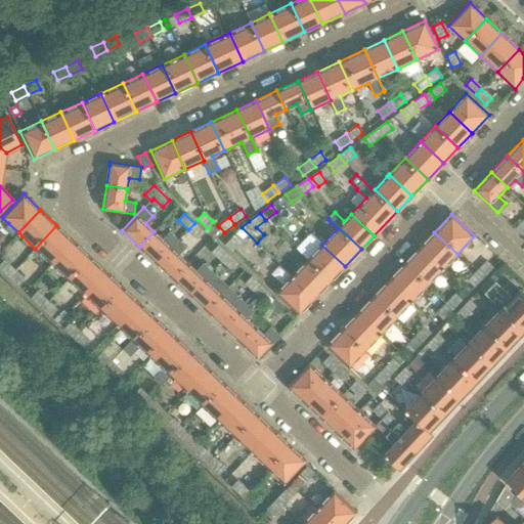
[(194,223),(188,229),(198,238),(204,232),(194,223)]
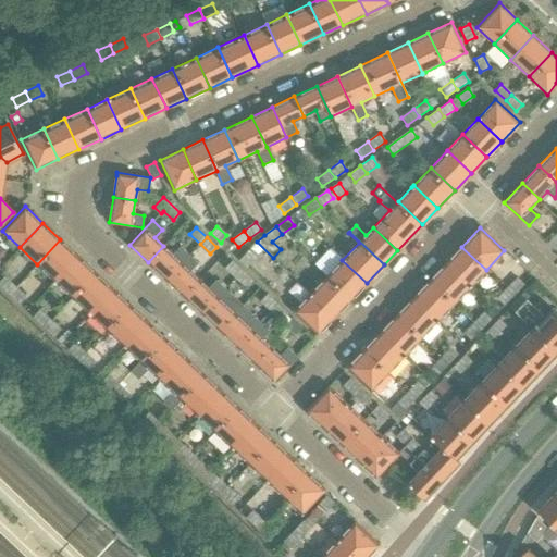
[(37,264),(54,281),(78,256),(60,239),(37,264)]
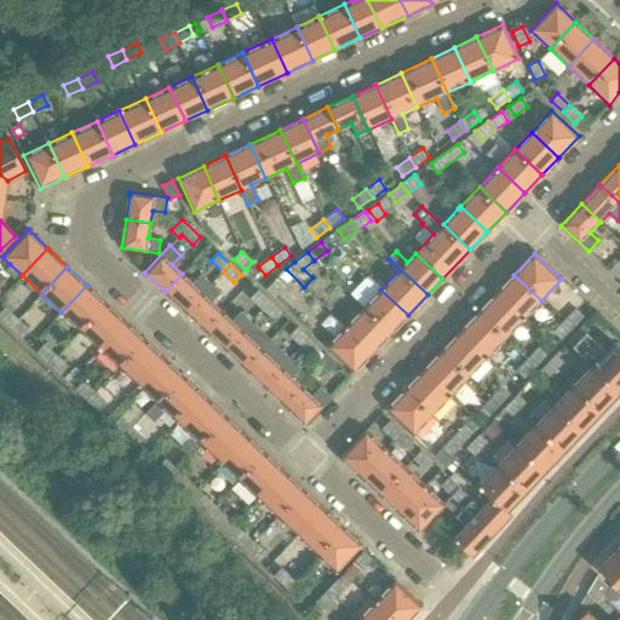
[(165,292),(184,310),(211,283),(201,275),(193,283),(182,274),(165,292)]
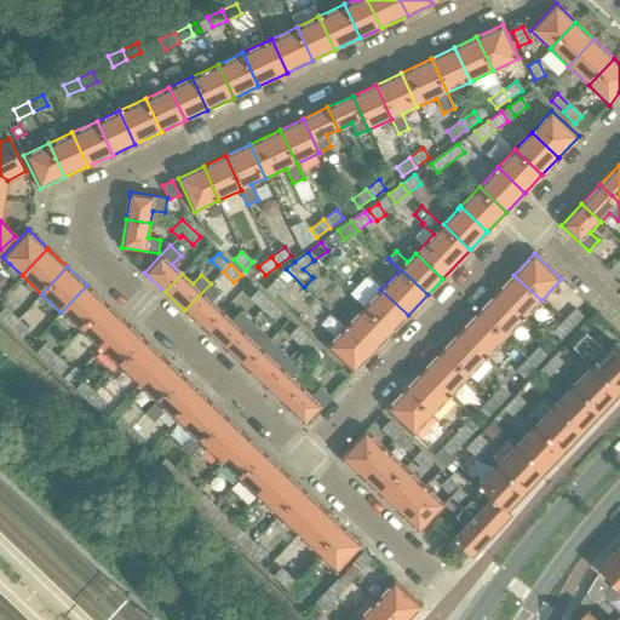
[(514,275),(497,293),(523,319),(541,300),(514,275)]
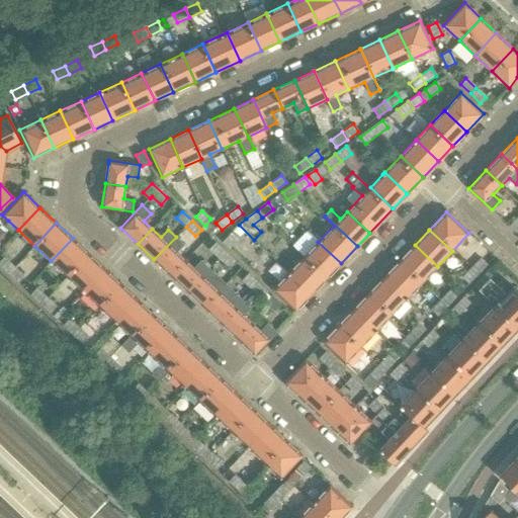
[(223,242),(230,249),(239,239),(232,233),(223,242)]
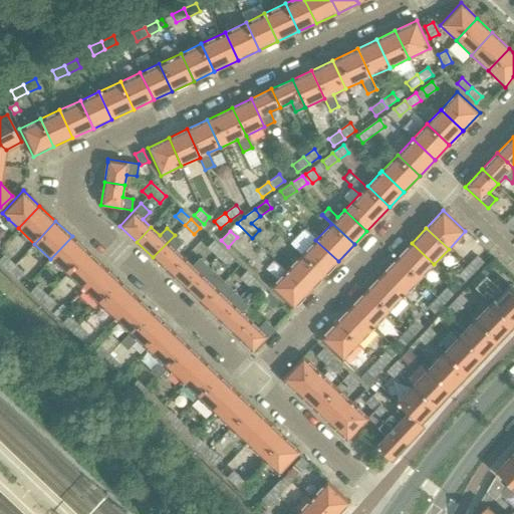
[(153,257),(169,272),(184,258),(176,250),(183,243),(175,235),(153,257)]
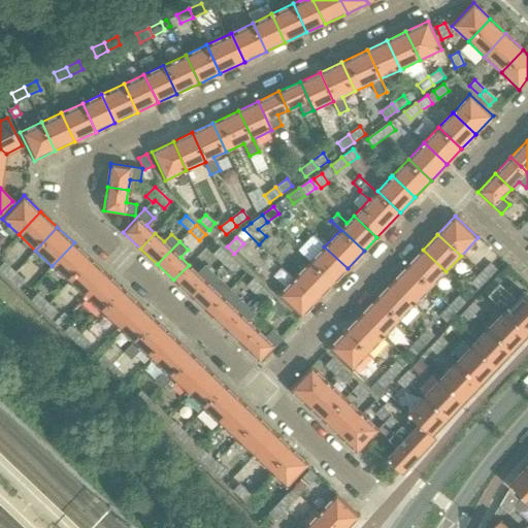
[(52,266),(69,282),(91,259),(74,242),(52,266)]
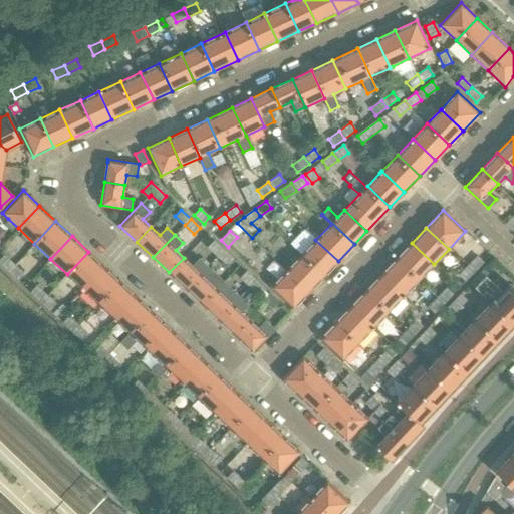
[(315,240),(300,256),(323,277),(338,261),(315,240)]
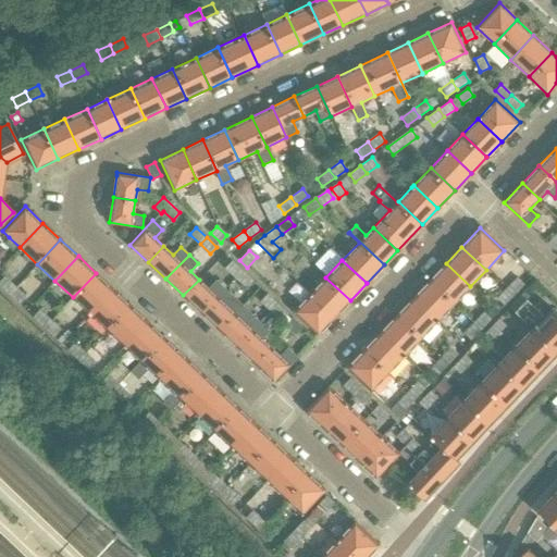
[(225,268),(236,277),(243,271),(232,261),(225,268)]
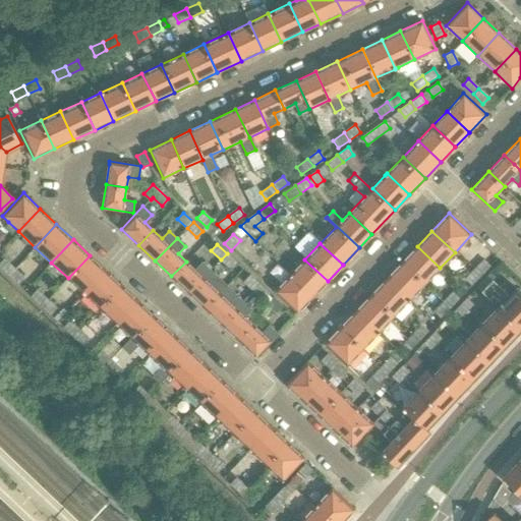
[(417,246),(401,263),(424,284),(440,268),(417,246)]
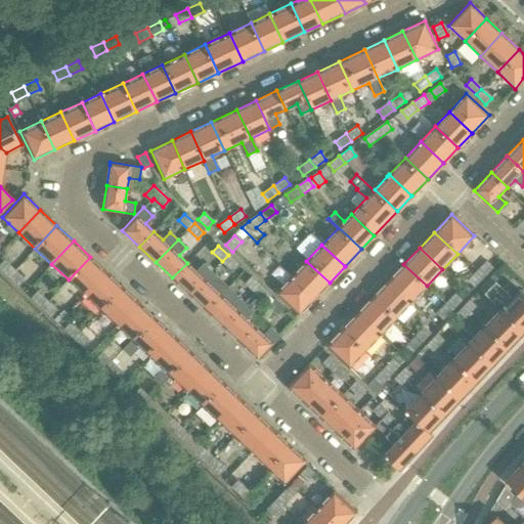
[(228,255),(222,261),(231,271),(237,264),(228,255)]
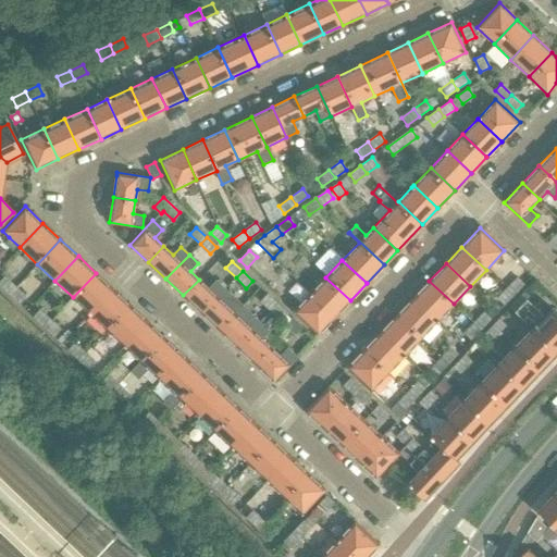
[(73,297),(89,313),(112,288),(96,273),(73,297)]
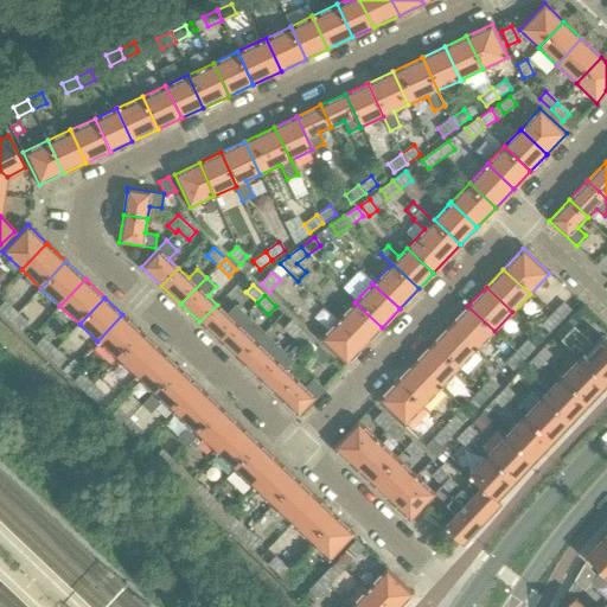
[(0,306),(0,311),(10,320),(17,313),(5,302),(0,306)]
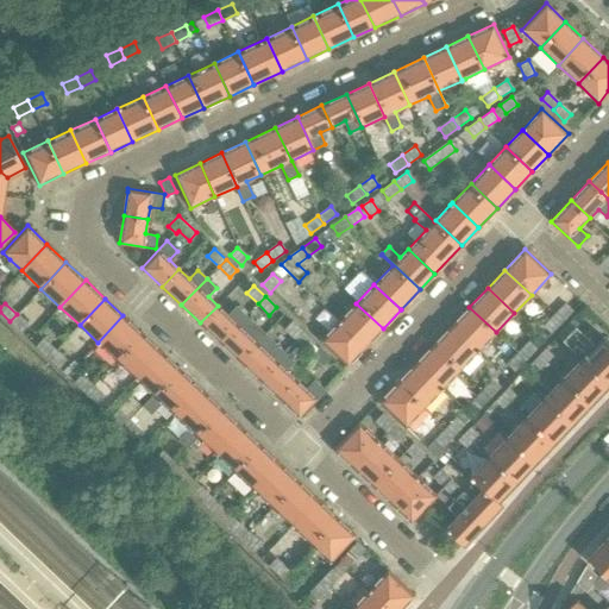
[(356,303),(339,321),(365,347),(383,328),(356,303)]
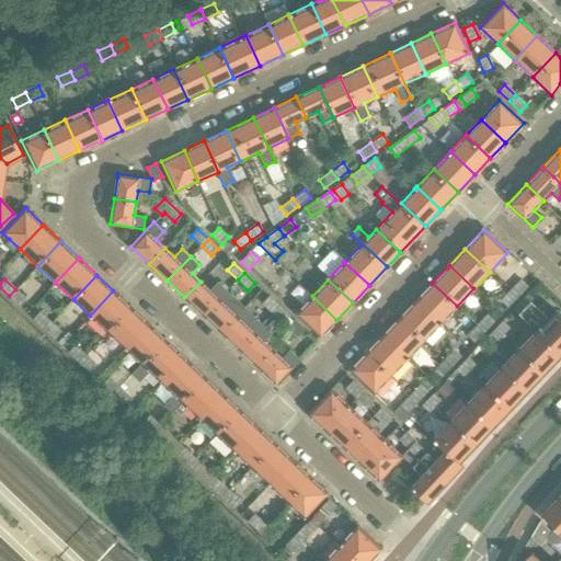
[(521,279),(511,290),(517,297),(527,286),(521,279)]
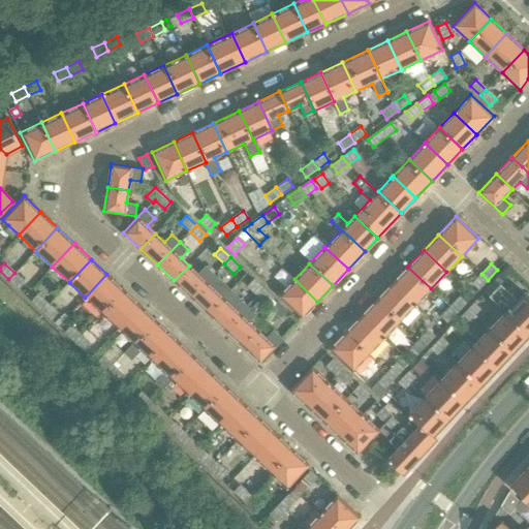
[(174,280),(191,297),(214,274),(206,267),(197,274),(189,266),(174,280)]
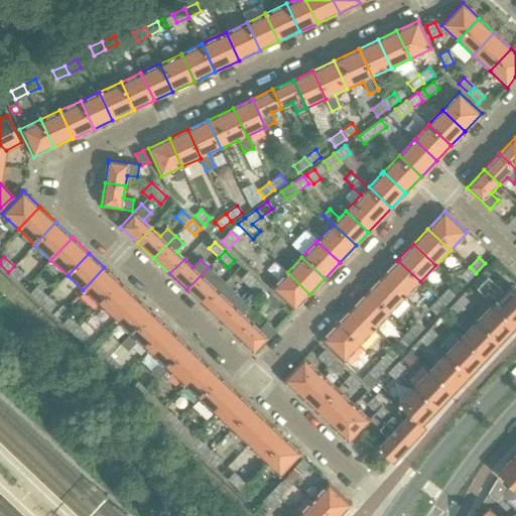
[(397,260),(383,275),(406,296),(420,281),(397,260)]
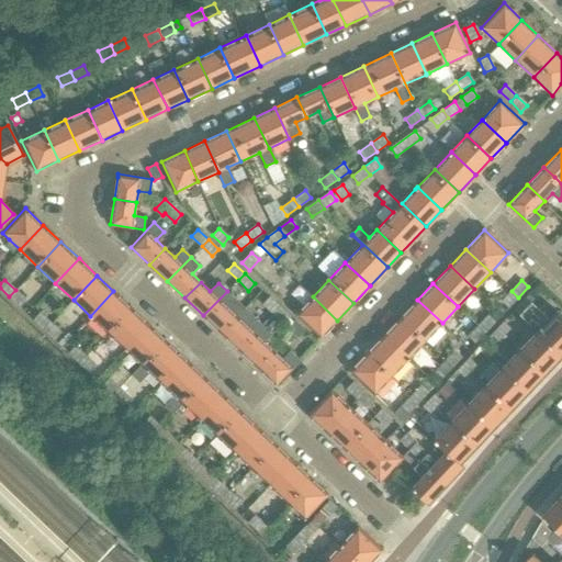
[(15,290),(9,296),(19,306),(25,300),(15,290)]
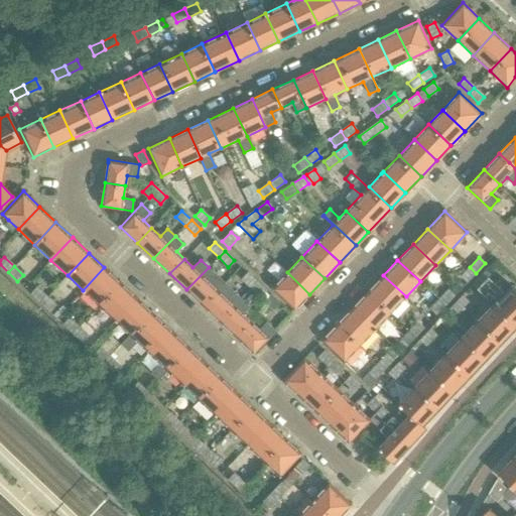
[(83,290),(100,306),(121,283),(104,267),(83,290)]
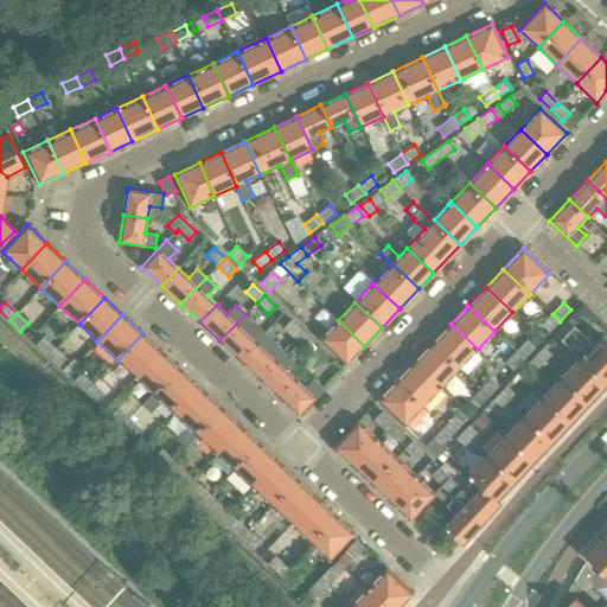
[(219,340),(240,359),(264,333),(246,314),(219,340)]
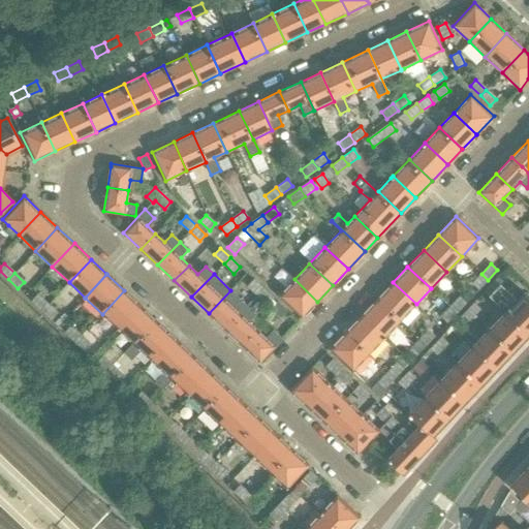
[(488,280),(481,274),(472,284),(478,290),(488,280)]
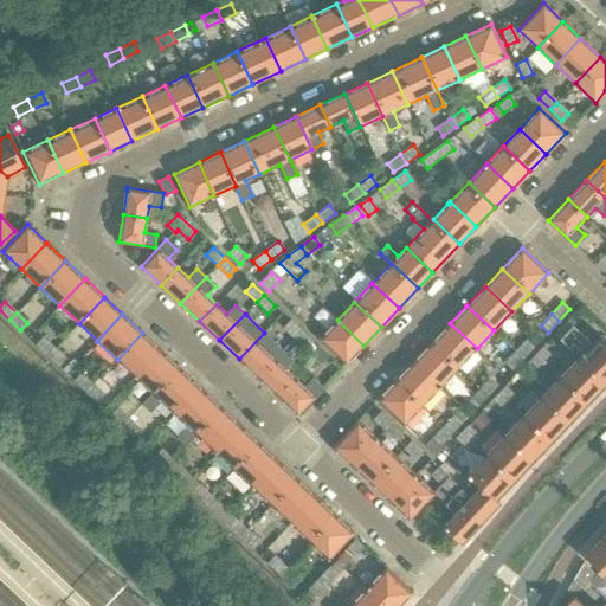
[(582,354),(579,358),(605,382),(605,381),(605,340),(600,335),(592,343),(573,326),(577,322),(571,317),(554,335),(569,349),(573,345),(582,354)]
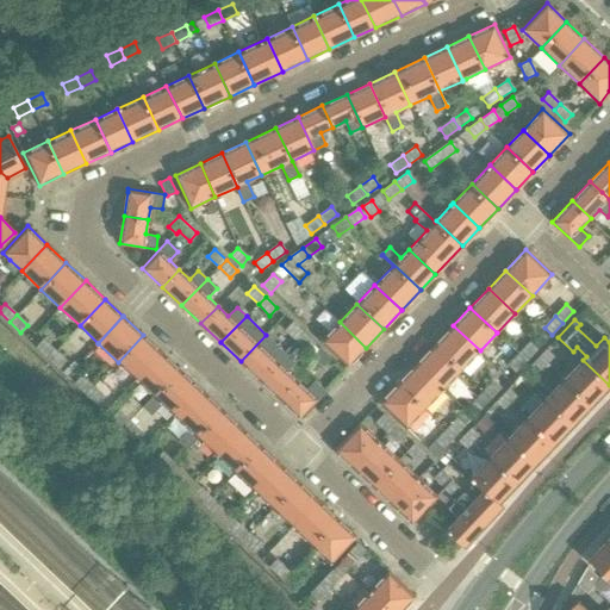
[(285,330),(297,341),(304,334),(293,322),(285,330)]
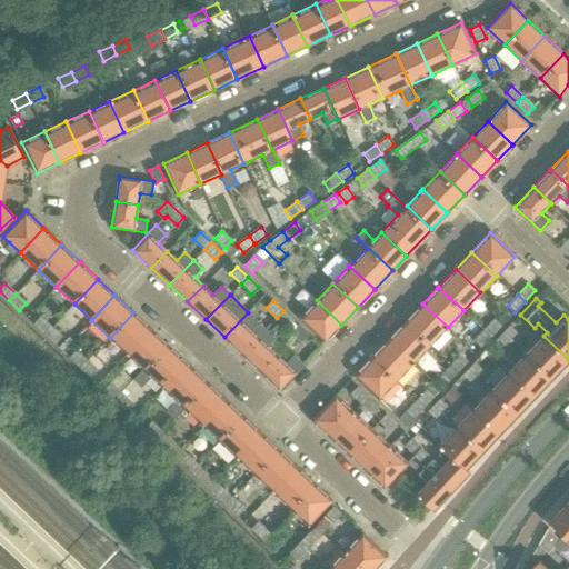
[(341,325),(317,300),(300,318),(325,341),(341,325)]
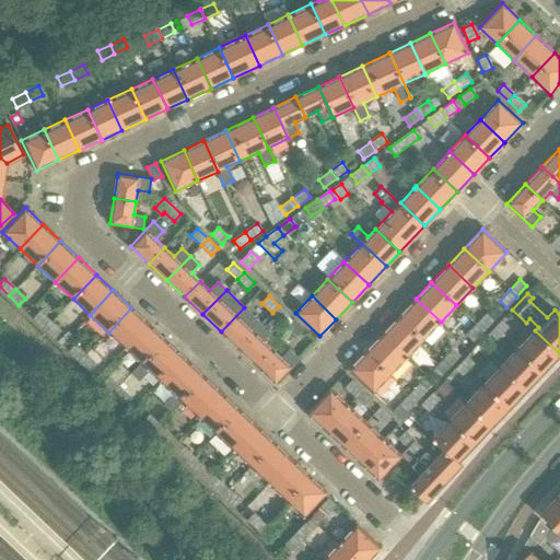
[(416,299),(399,316),(423,339),(441,322),(416,299)]
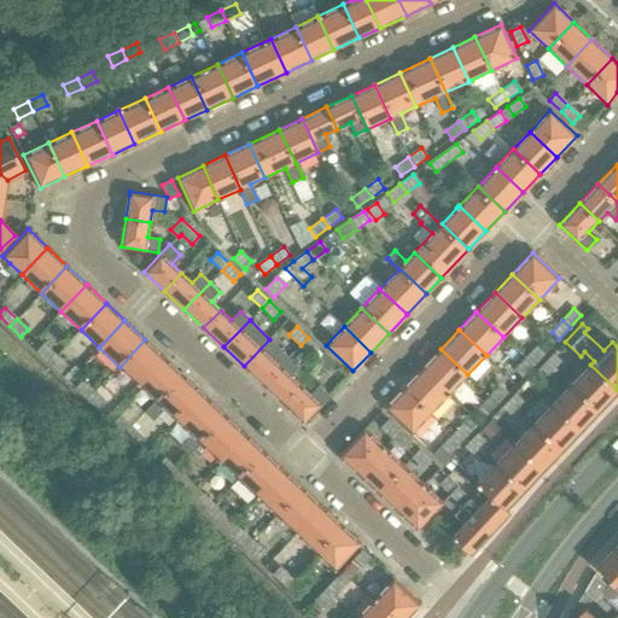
[(308,338),(301,345),(313,356),(320,349),(308,338)]
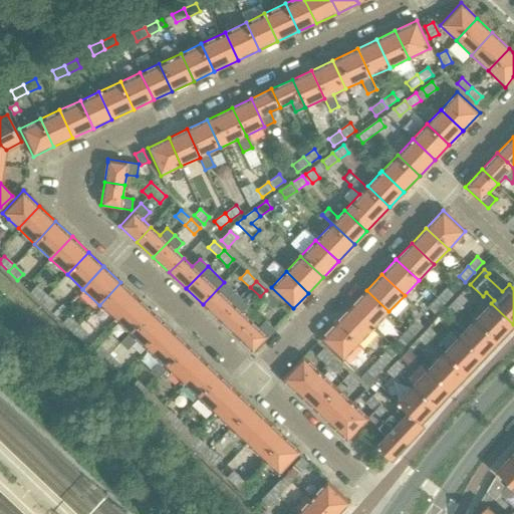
[(99,305),(114,319),(136,296),(120,282),(99,305)]
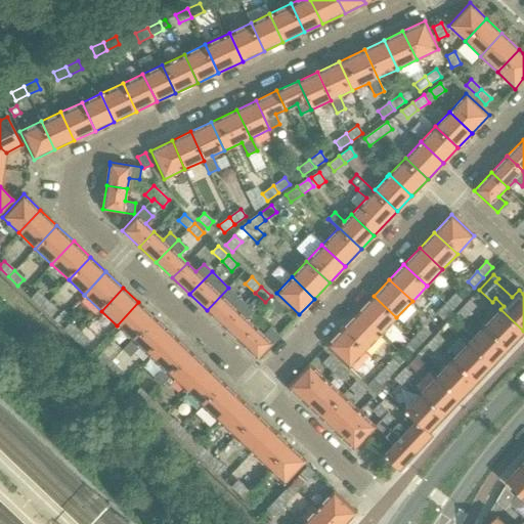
[(207,310),(223,326),(246,303),(236,296),(228,288),(207,310)]
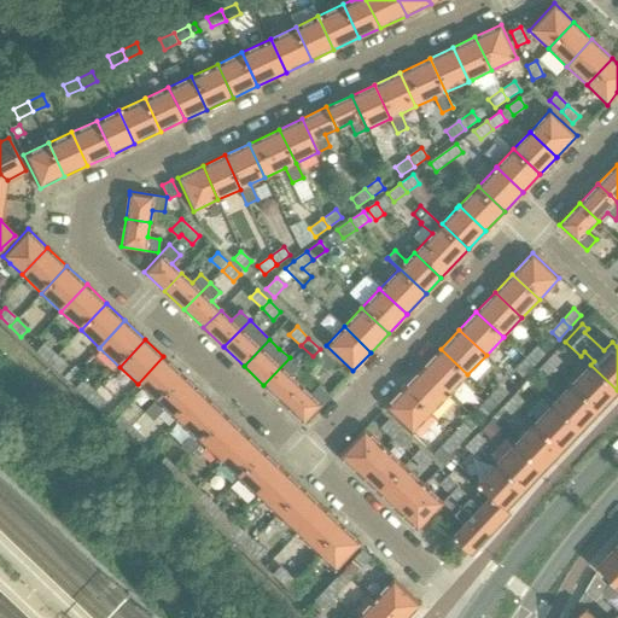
[(36,351),(48,363),(56,355),(44,344),(36,351)]
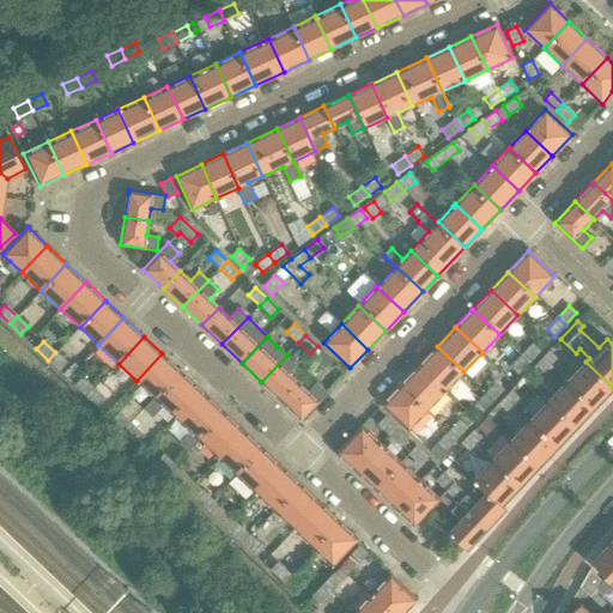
[(522,356),(529,363),(540,351),(533,344),(522,356)]
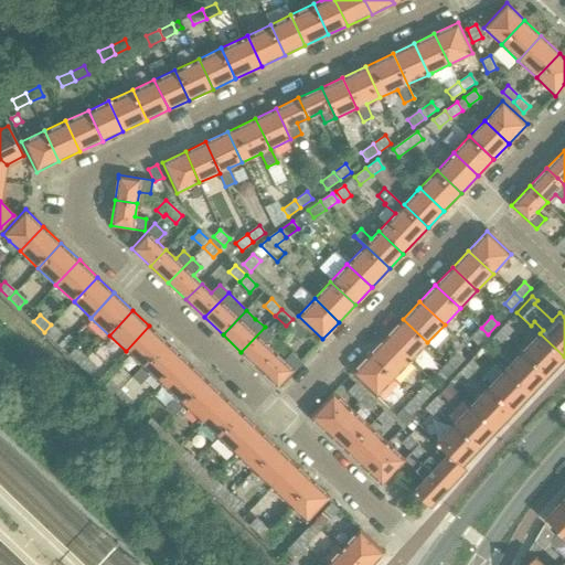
[(403,319),(385,337),(411,361),(427,342),(403,319)]
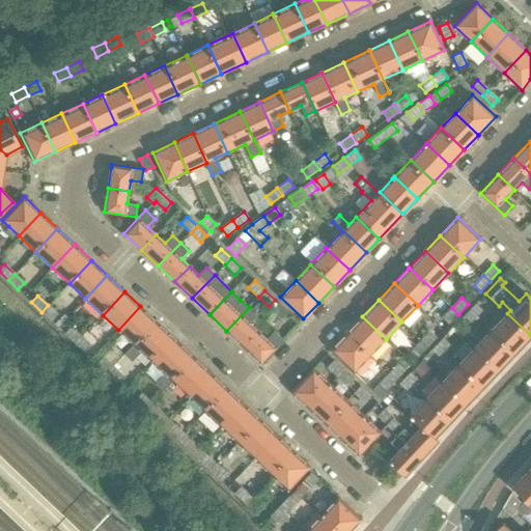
[(288,312),(278,303),(272,310),(282,318),(288,312)]
